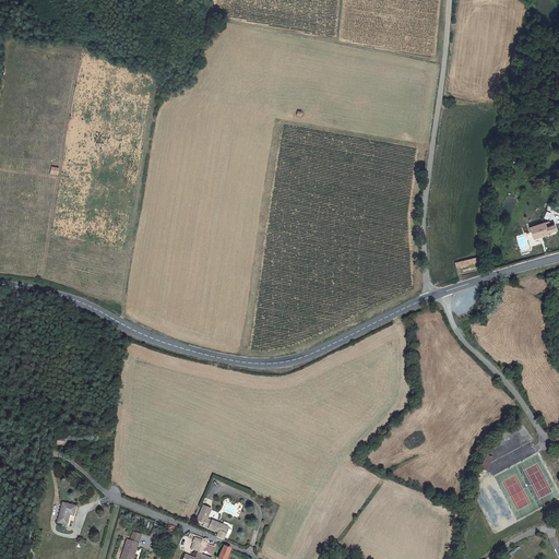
[(546,228),(544,224),(528,228),(532,240),(547,236),(547,234),(555,232),(554,226),(550,227),(546,228)]
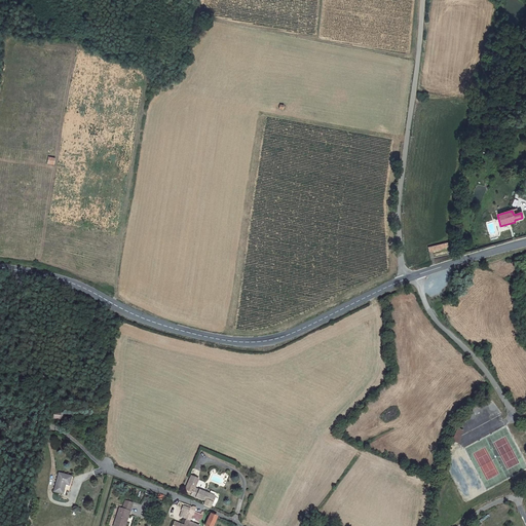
[(445,247),(444,242),(426,249),(427,253),(445,247)]
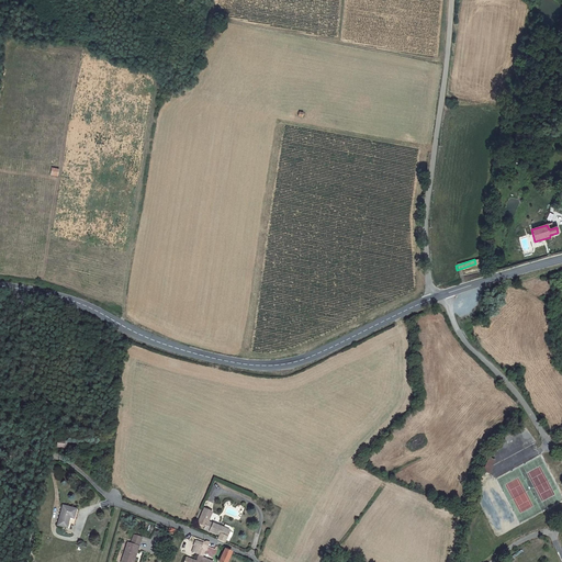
[(70,454),(71,446),(62,445),(60,452),(70,454)]
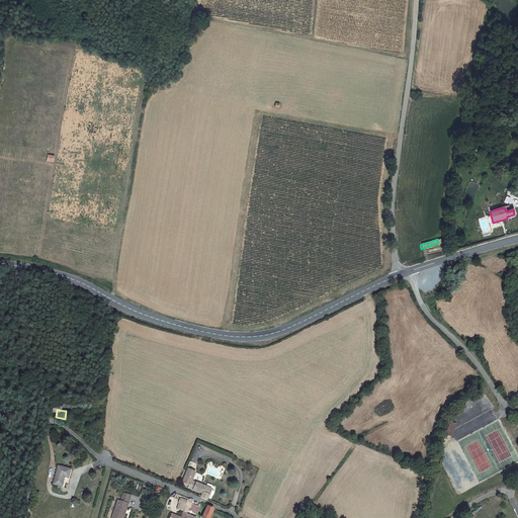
[(444,419),(439,431),(444,433),(449,421),(444,419)]
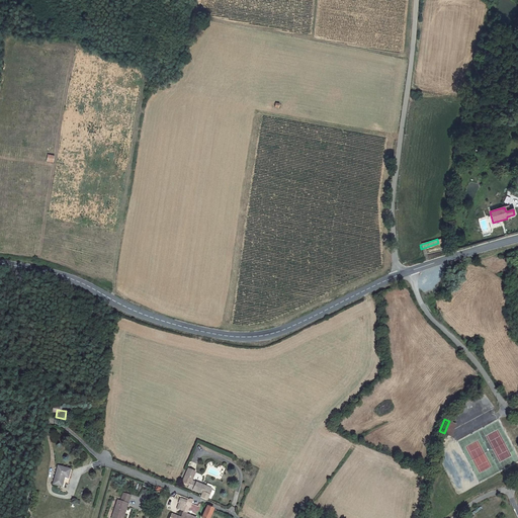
[(54,486),(63,488),(65,478),(69,479),(70,470),(58,467),(54,486)]
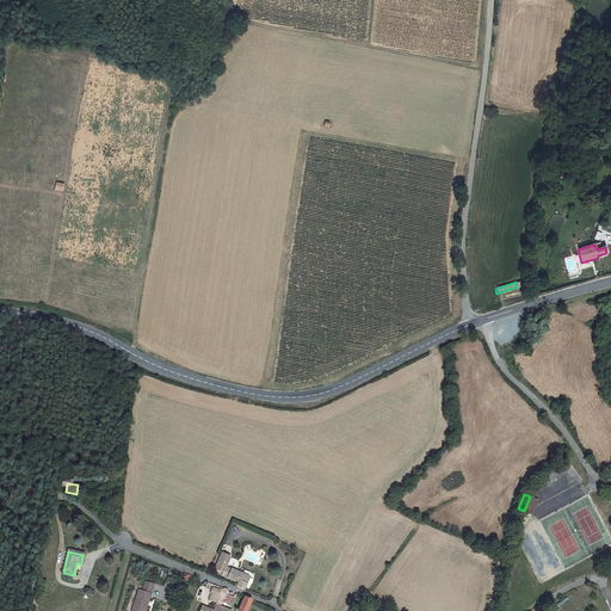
[(241,581),(239,586),(246,588),(251,575),(245,572),(244,573),(227,567),(232,555),(223,553),(217,568),(226,572),(224,574),(241,581)]
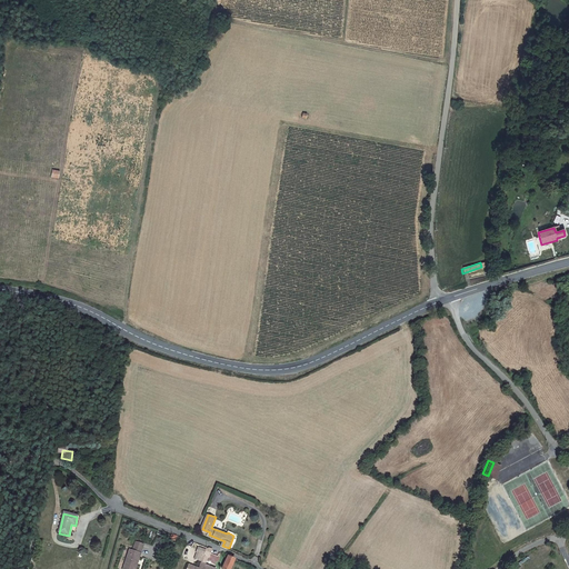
[(132,550),(129,549),(122,568),(135,568),(143,543),(136,541),(132,550)]
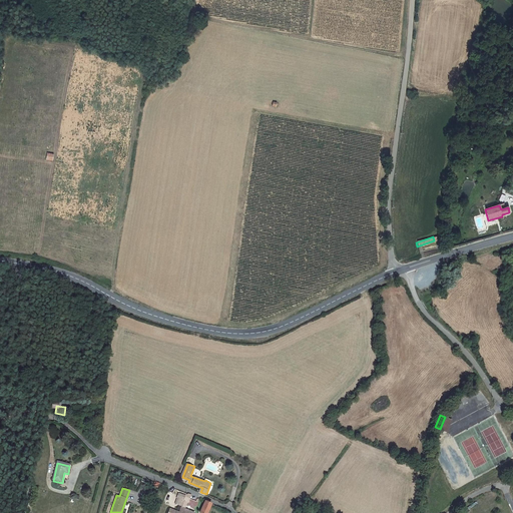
[(182,498),(178,507),(184,510),(188,500),(182,498)]
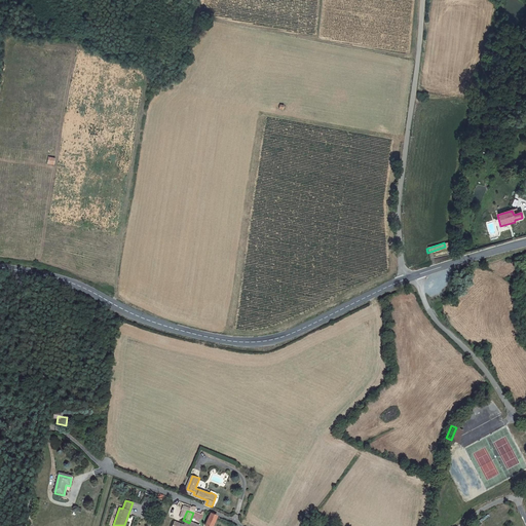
[(211,525),(215,516),(210,514),(204,525),(211,525)]
